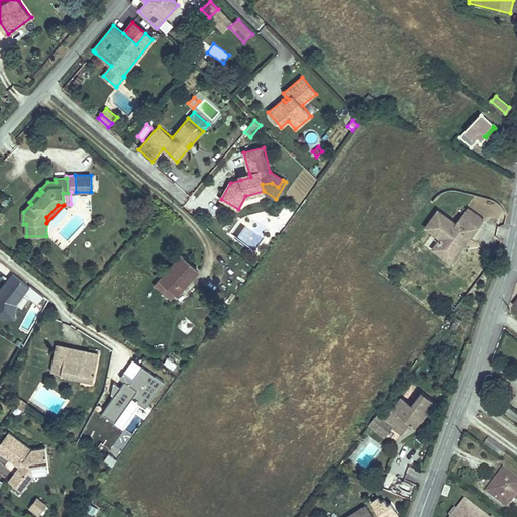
[(483,215),(468,205),(462,212),(478,222),(483,215)]
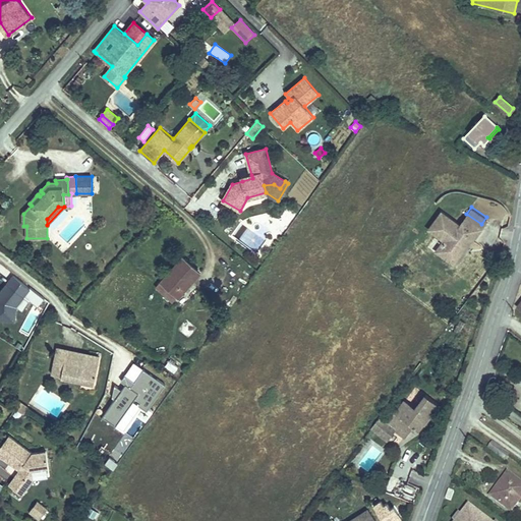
[(481,224),(466,214),(460,223),(441,210),(429,227),(445,237),(441,242),(442,252),(447,256),(460,253),(464,247),(459,244),(461,241),(464,243),(469,234),(473,236),(481,224)]
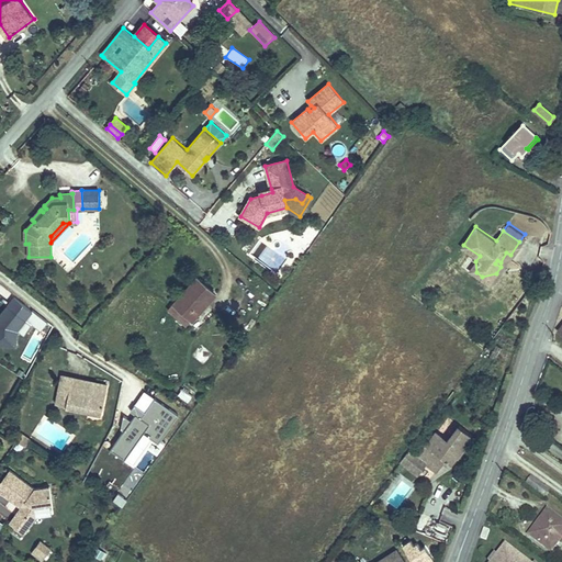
[(229,279),(242,288),(246,280),(234,272),(229,279)]
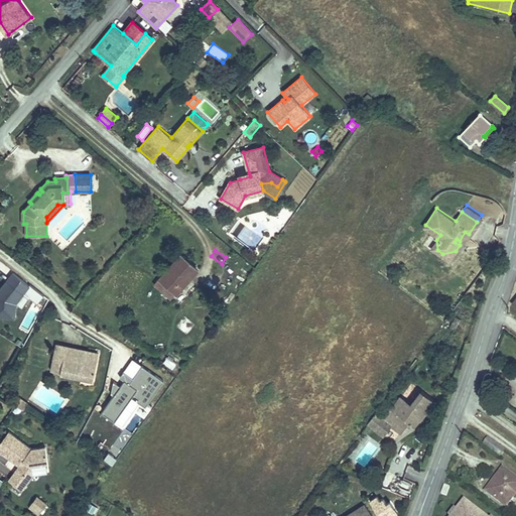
[(450,259),(456,251),(442,254),(450,259)]
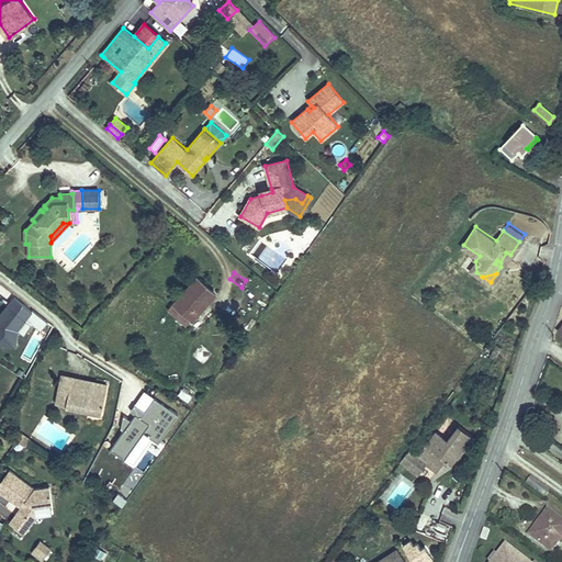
[(204,301),(212,291),(198,278),(175,303),(192,318),(203,306),(204,307),(208,304),(204,301)]
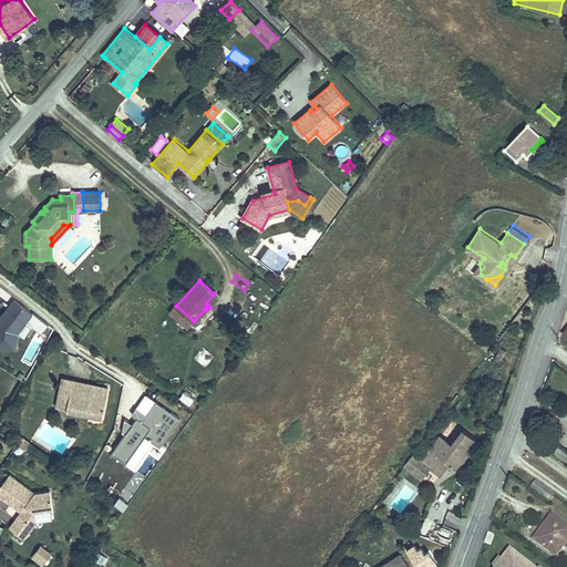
[(209,307),(218,297),(214,294),(206,303),(209,307)]
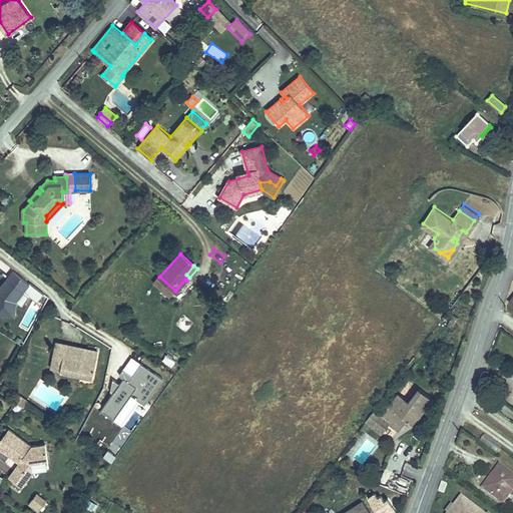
[(175,291),(159,277),(155,282),(171,296),(175,291)]
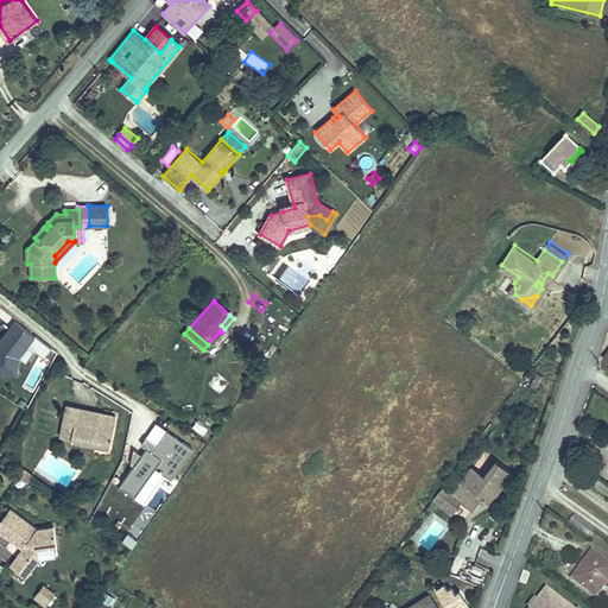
[(538,373),(530,385),(534,388),(543,377),(538,373)]
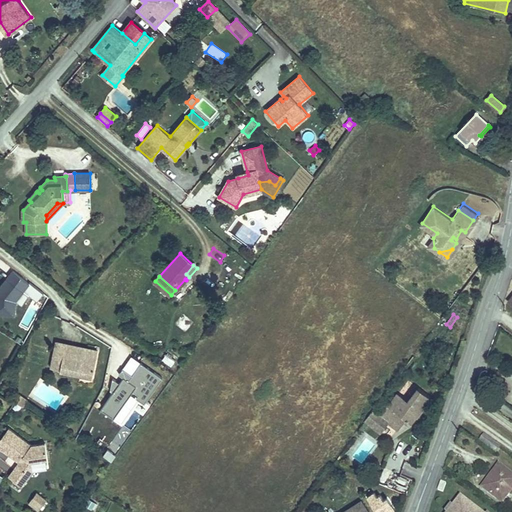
[(57,342),(53,358),(62,360),(60,370),(92,377),(98,351),(87,348),(85,356),(78,354),(77,358),(64,356),(66,344),(57,342)]
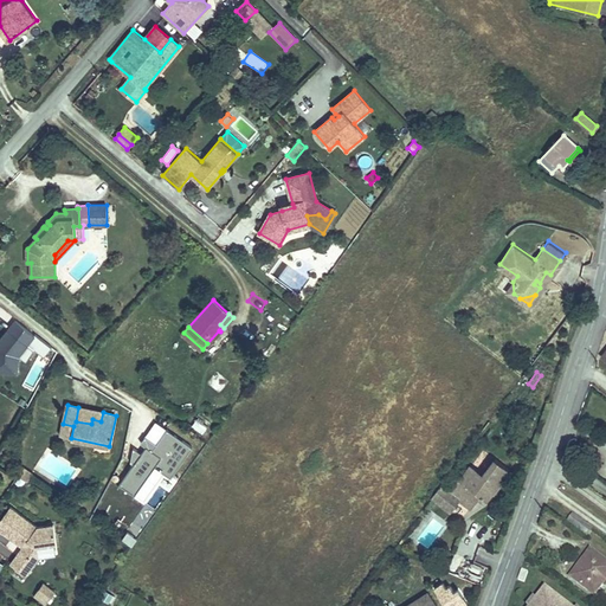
[(103,412),(78,407),(76,421),(91,424),(92,419),(101,421),(103,412)]
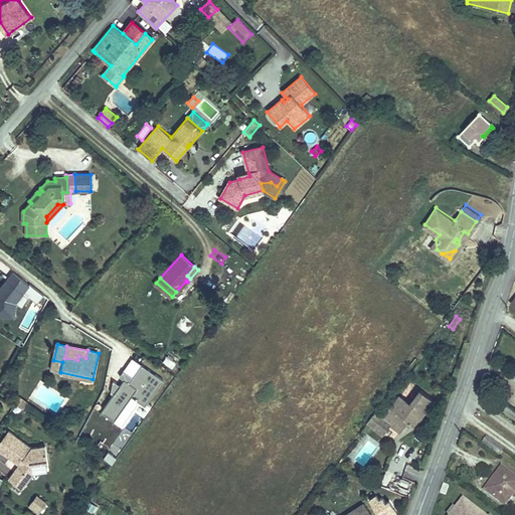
[(172,368),(177,362),(167,356),(163,362),(172,368)]
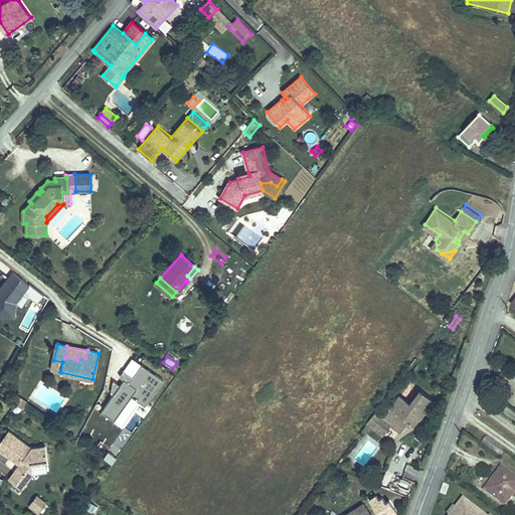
[(60,372),(62,362),(53,360),(51,370),(60,372)]
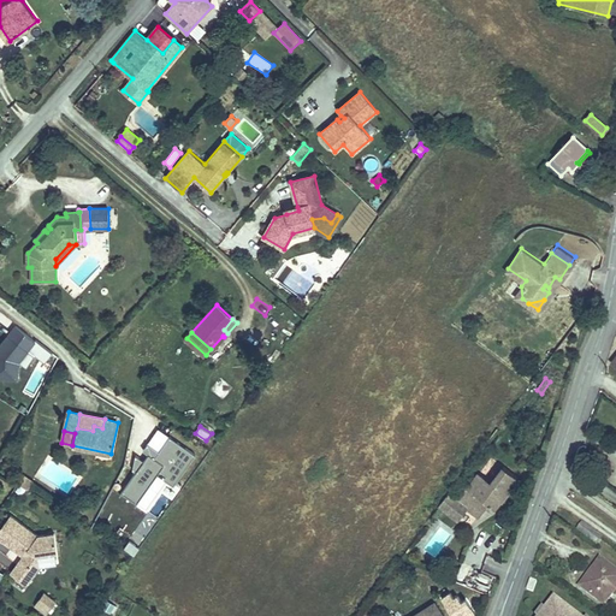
[(157,473),(176,485),(195,454),(169,436),(154,457),(146,451),(119,493),(137,504),(157,473)]
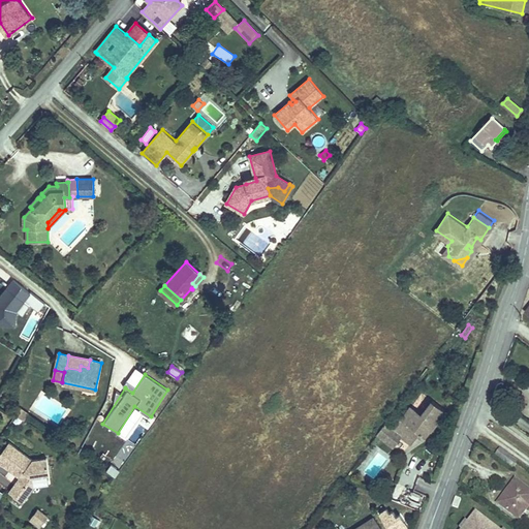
[(394,431),(401,436),(410,443),(418,432),(424,436),(443,410),(432,401),(421,415),(411,408),(394,431)]
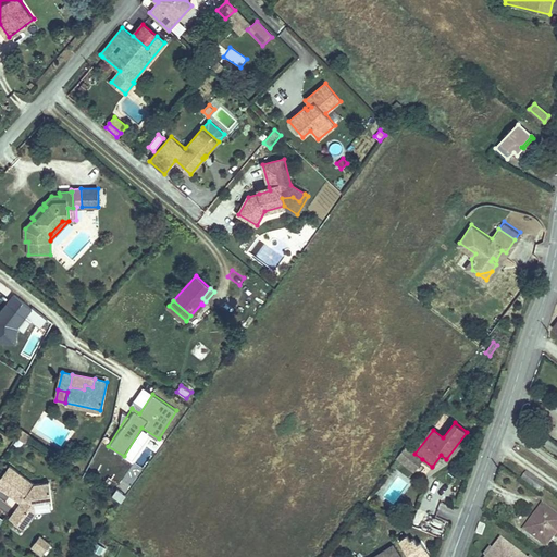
[(22,430),(17,437),(25,442),(29,435),(22,430)]
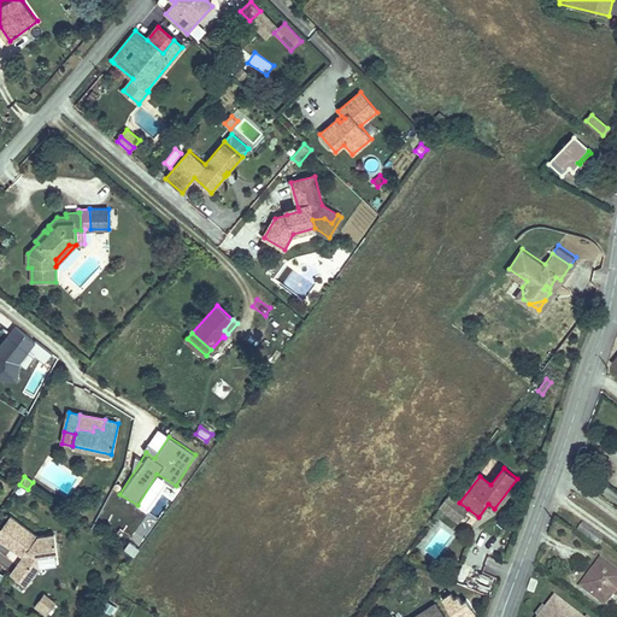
[(440,506),(458,521),(468,509),(459,503),(450,494),(440,506)]
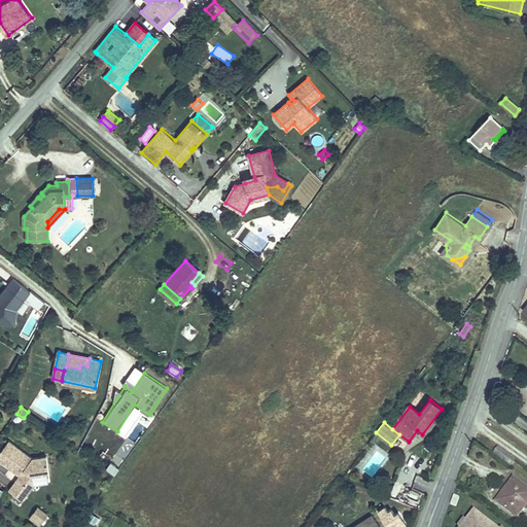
[(137,441),(144,426),(139,423),(132,438),(137,441)]
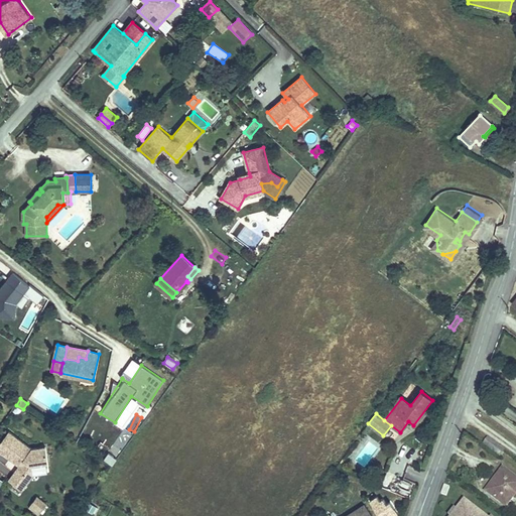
[(8,431),(0,442),(0,450),(12,461),(14,458),(18,461),(19,466),(9,480),(22,490),(32,476),(31,466),(48,463),(45,446),(32,448),(8,431)]
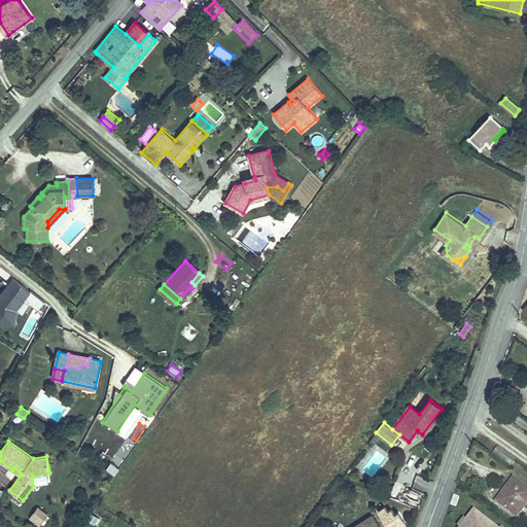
[(516,460),(498,448),(494,454),(511,466),(516,460)]
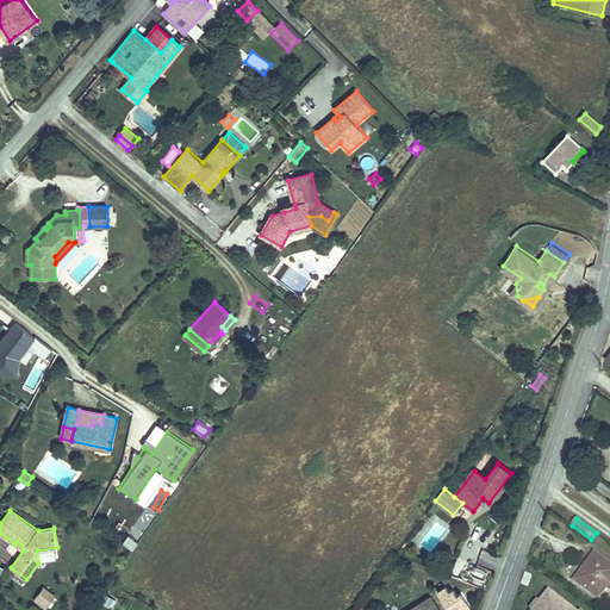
[(609,583),(609,565),(595,554),(587,564),(591,566),(584,576),(580,573),(574,580),(598,599),(607,587),(609,583)]
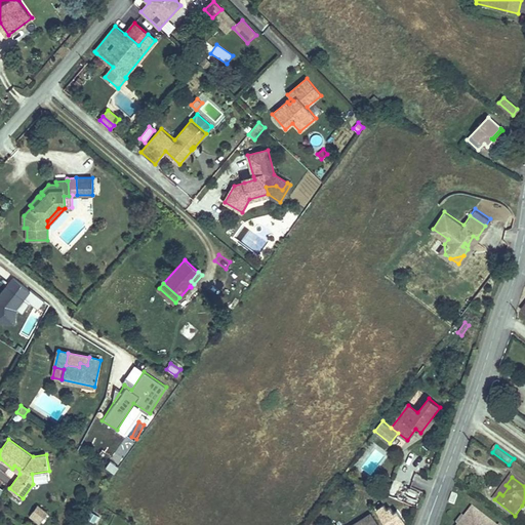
[(387,483),(382,493),(387,495),(392,484),(387,483)]
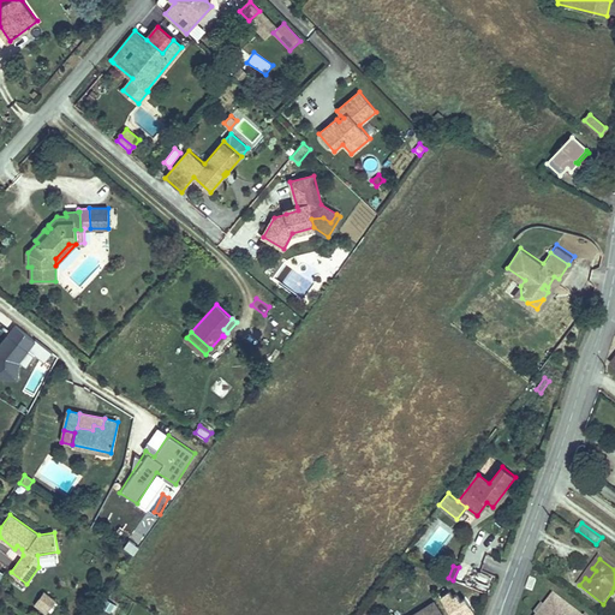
[(589,580),(596,571),(592,568),(585,578),(589,580)]
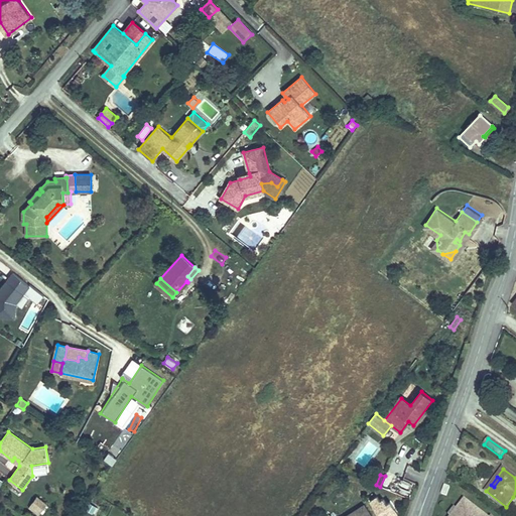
[(450,487),(445,485),(442,494),(447,496),(450,487)]
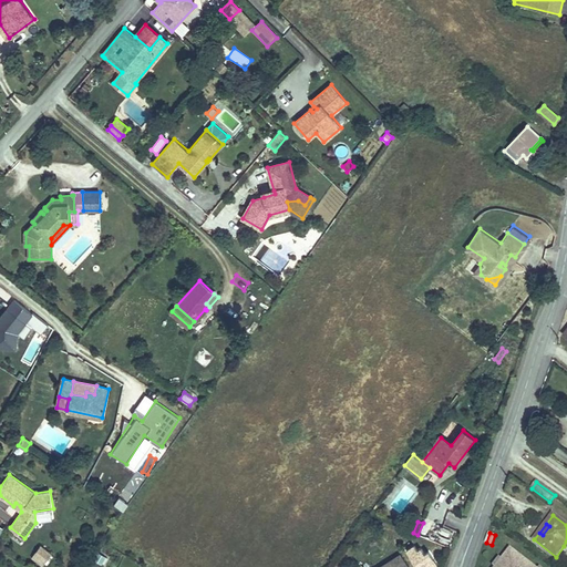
[(41,545),(33,555),(44,563),(52,554),(41,545)]
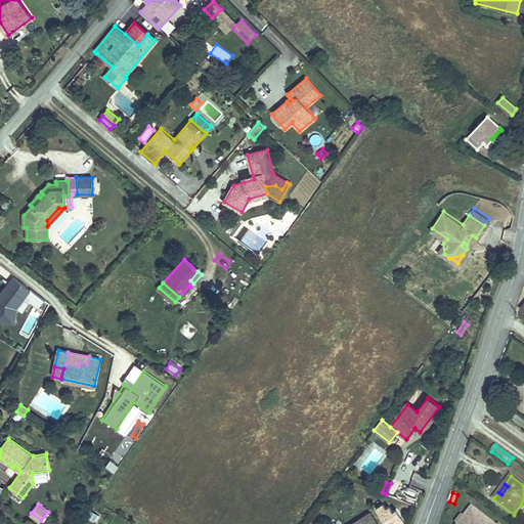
[(490,523),(472,510),(461,523),(490,523)]
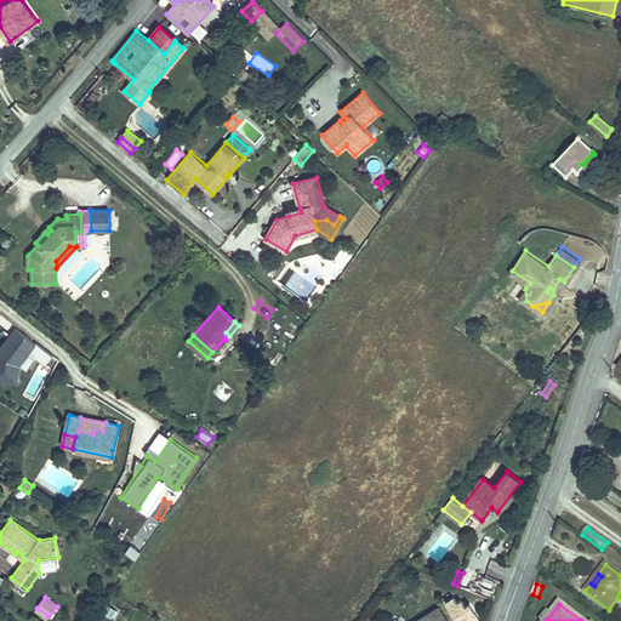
[(49,616),(36,608),(35,610),(47,620),(49,616)]
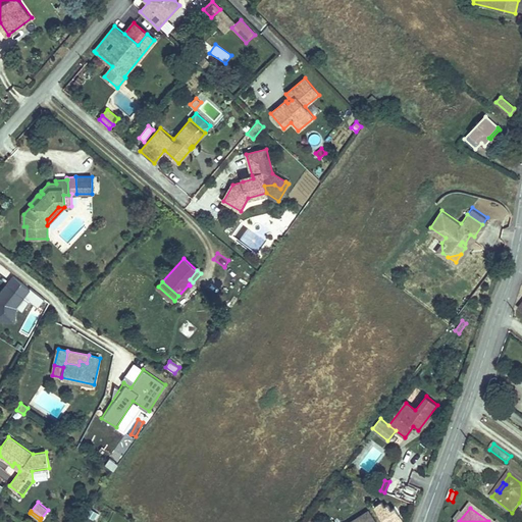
[(374,521),(368,511),(350,521),(374,521)]
